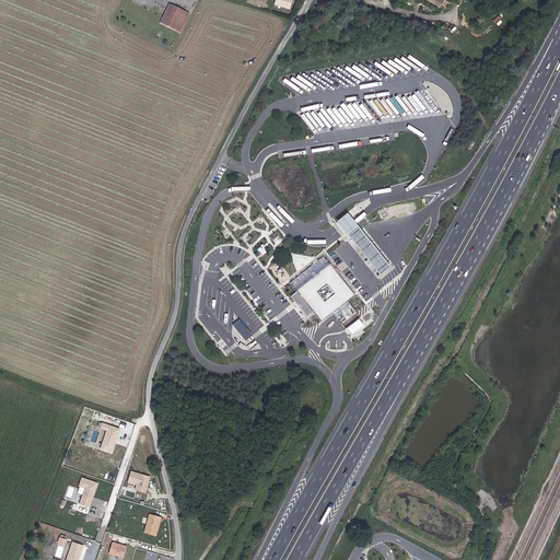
[(174,3),(171,9),(188,16),(191,12),(174,3)]
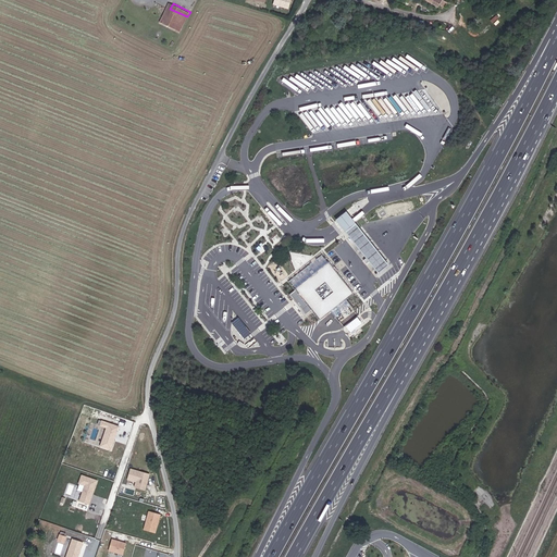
[(187,16),(170,9),(163,23),(173,27),(176,21),(184,24),(187,16)]
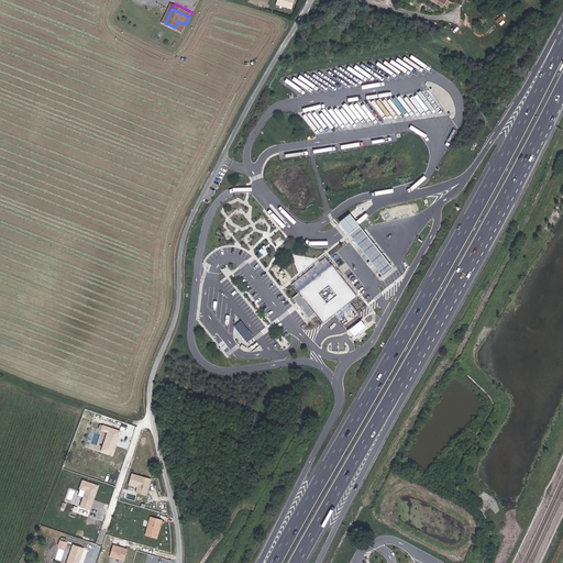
[(368,65),(382,75),(385,70),(390,75),(395,68),(392,66),(393,65),(385,61),(383,64),(377,61),(374,65),(371,63),(368,65)]
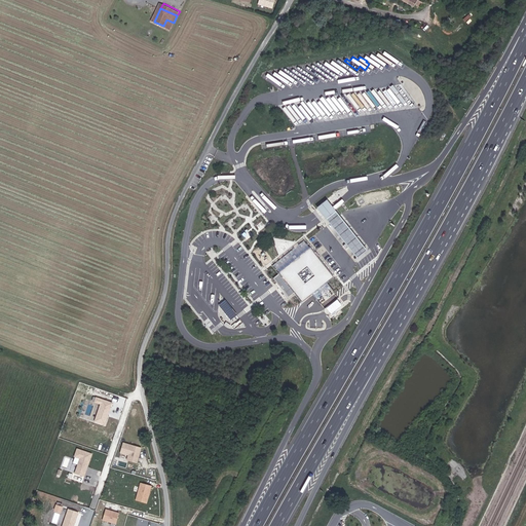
[(340,74),(344,68),(334,62),(332,65),(327,62),(323,68),(339,79),(342,75),(340,74)]
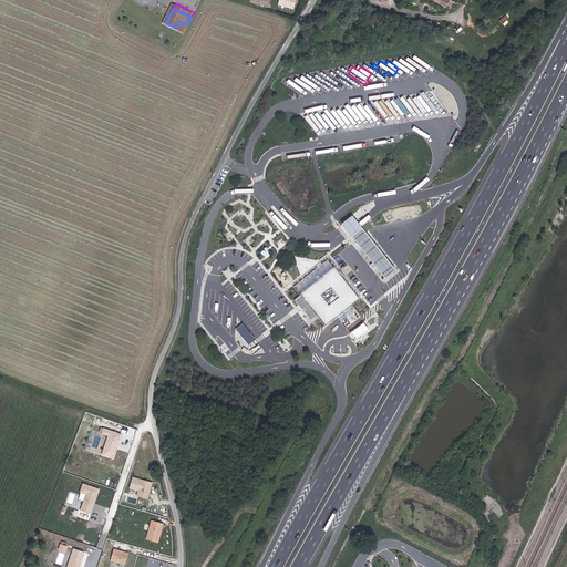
[(409,96),(406,99),(416,112),(421,109),(426,116),(436,109),(424,92),(412,101),(409,96)]
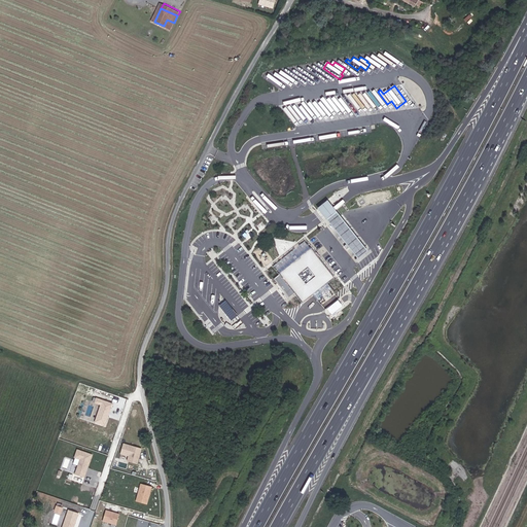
[(299,103),(293,107),(301,117),(307,113),(299,103)]
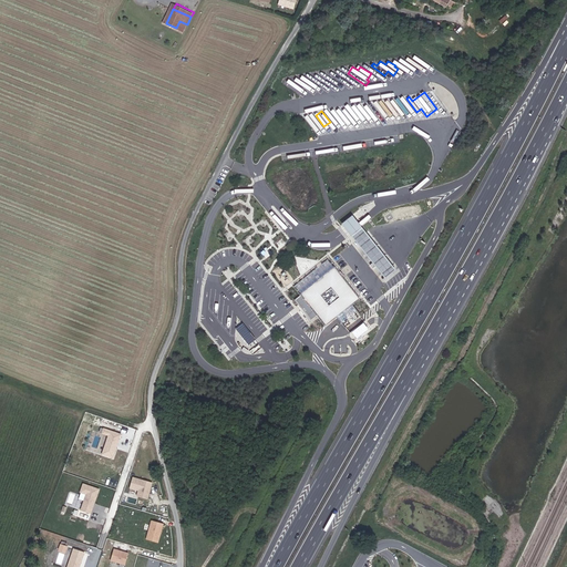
[(395,270),(352,216),(342,225),(385,278),(395,270)]
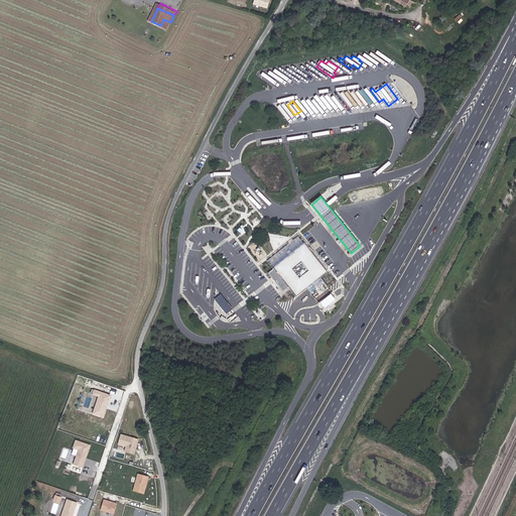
[(326,271),(297,238),(268,262),(274,269),(269,273),(284,291),(288,287),(296,296),(306,288),(311,293),(325,283),(319,277),(326,271)]
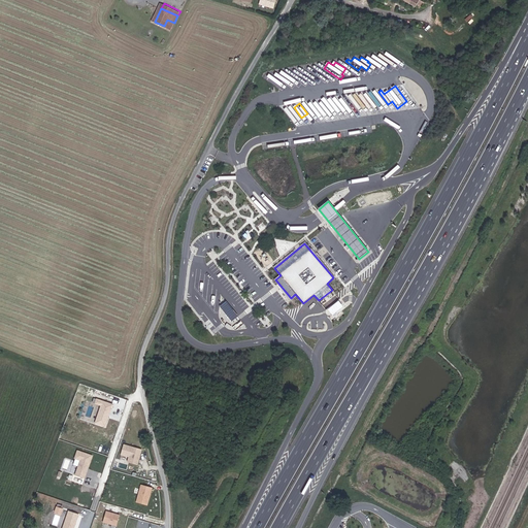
[(238,316),(226,301),(220,306),(231,321),(238,316)]
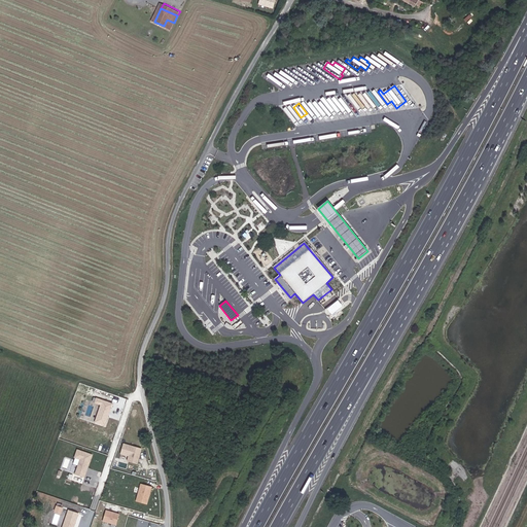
[(343,307),(338,301),(326,309),(331,315),(343,307)]
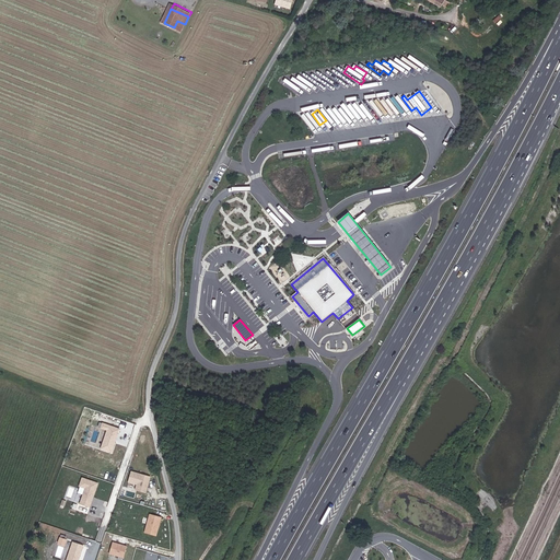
[(106,430),(100,450),(112,453),(119,428),(102,422),(101,428),(106,430)]
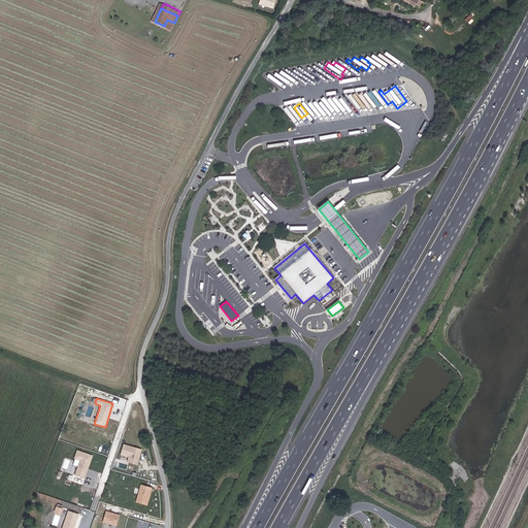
[(124,444),(120,456),(128,458),(127,462),(137,465),(142,450),(124,444)]
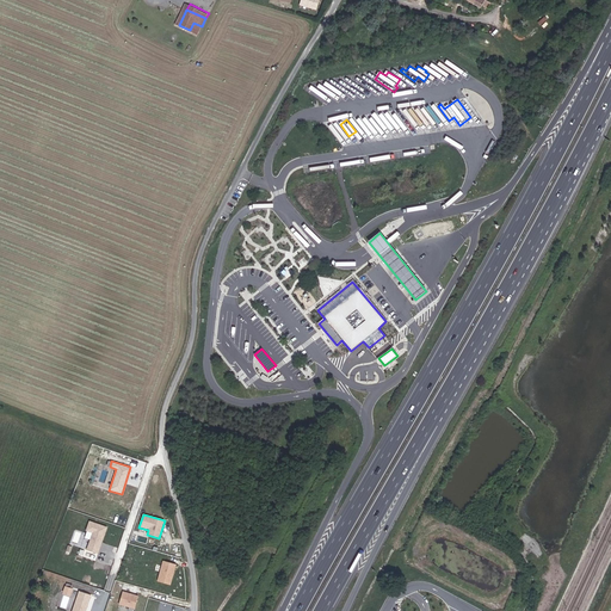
[(90,522),(86,531),(93,534),(87,550),(99,555),(109,529),(90,522)]
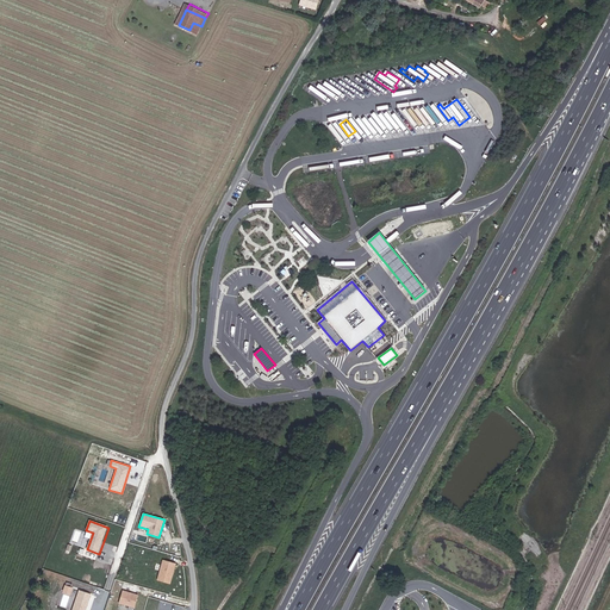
[(163,559),(157,580),(170,584),(178,564),(163,559)]
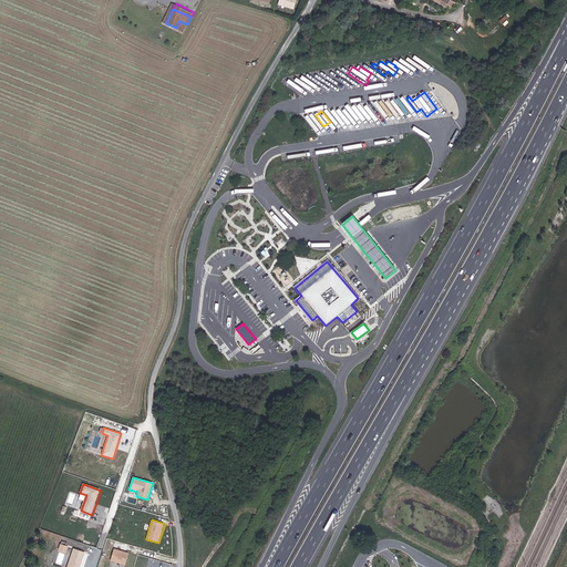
[(66,553),(69,546),(60,543),(59,550),(66,553)]
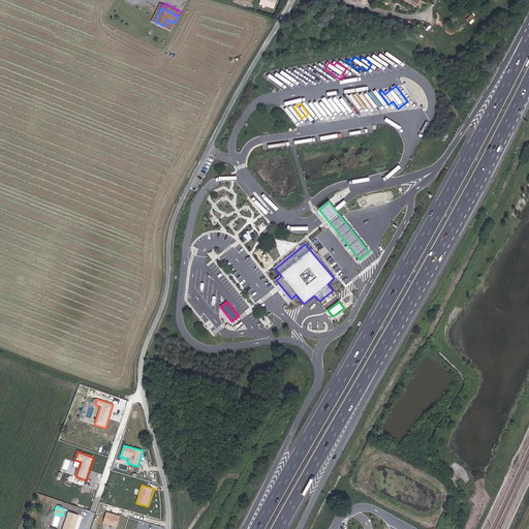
[(68,511),(62,528),(73,528),(79,515),(68,511)]
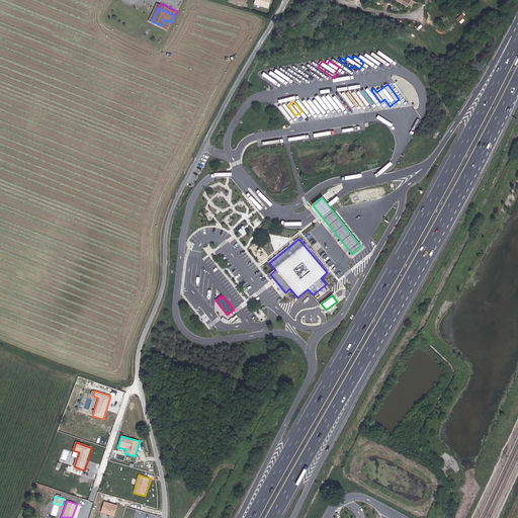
[(103,502),(101,512),(114,516),(117,505),(103,502)]
